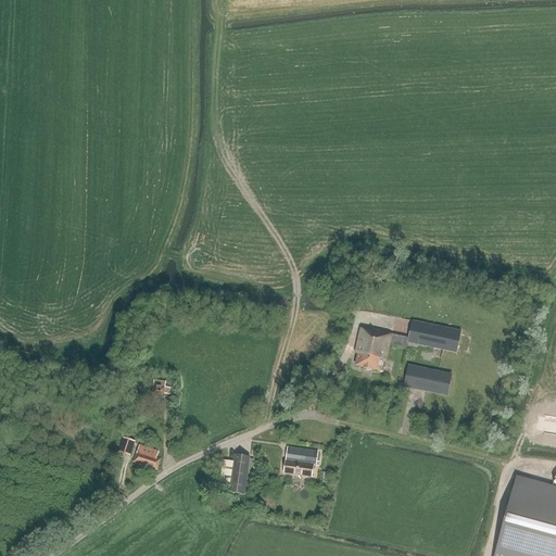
[(456,353),(460,331),(412,321),(408,336),(388,331),(388,333),(370,330),(369,331),(361,329),(355,354),(358,354),(355,366),(363,368),(363,369),(373,371),(373,370),(380,371),(383,359),(386,361),(389,345),(406,350),(407,343),(456,353)]
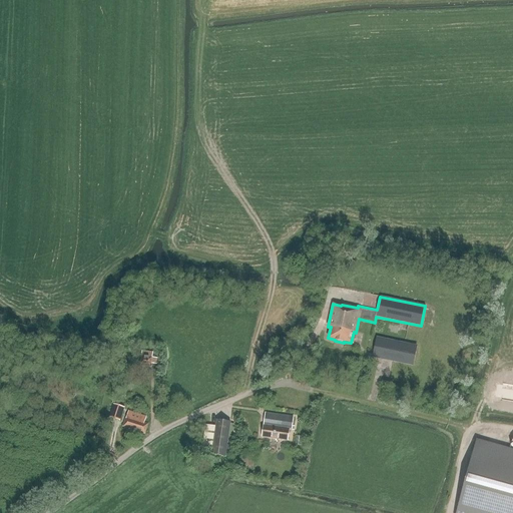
[(412,366),(417,346),(377,338),(373,358),(412,366)]
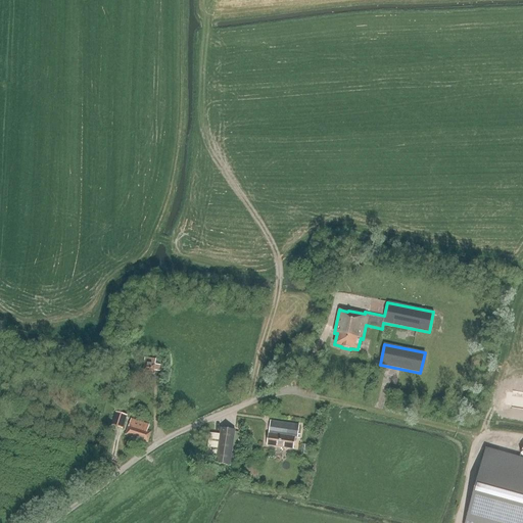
[(144,358),(142,373),(154,375),(154,371),(159,372),(160,366),(155,365),(156,360),(144,358)]
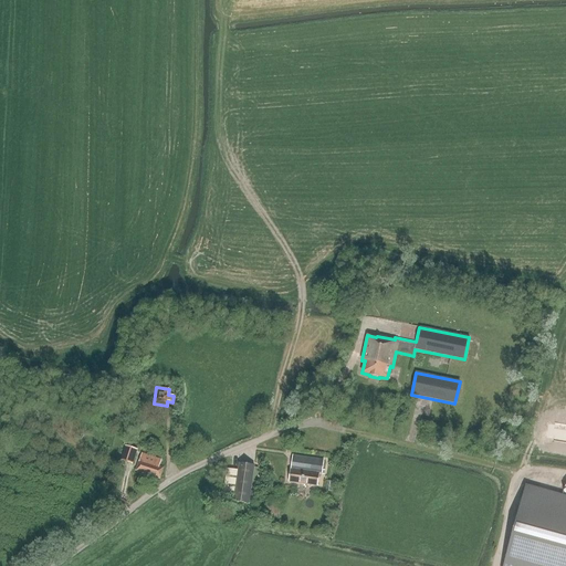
[(132,464),(137,450),(125,446),(121,461),(132,464)]
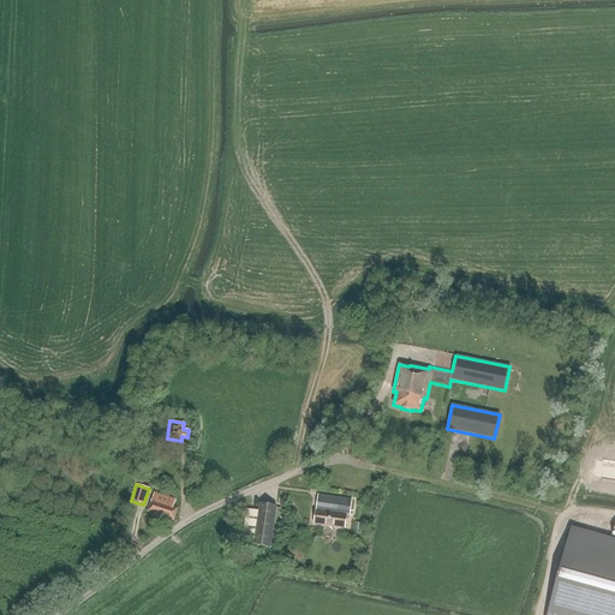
[(173,520),(177,508),(173,507),(175,500),(154,493),(148,512),(173,520)]
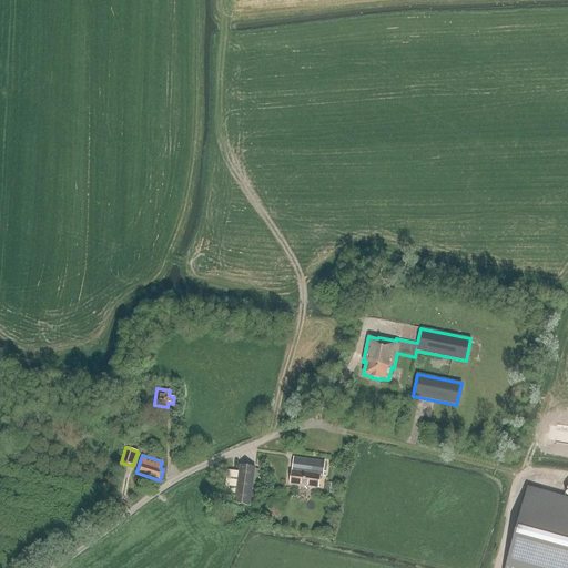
[(323,476),(324,462),(294,458),(292,472),(290,484),(318,488),(320,476),(323,476)]
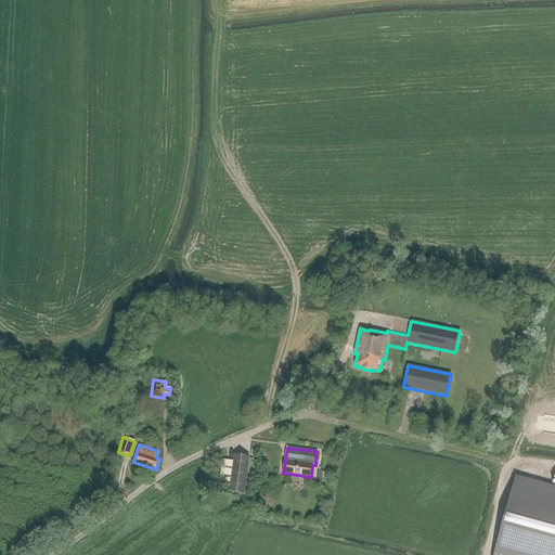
[(244,493),(249,457),(234,455),(229,491),(244,493)]
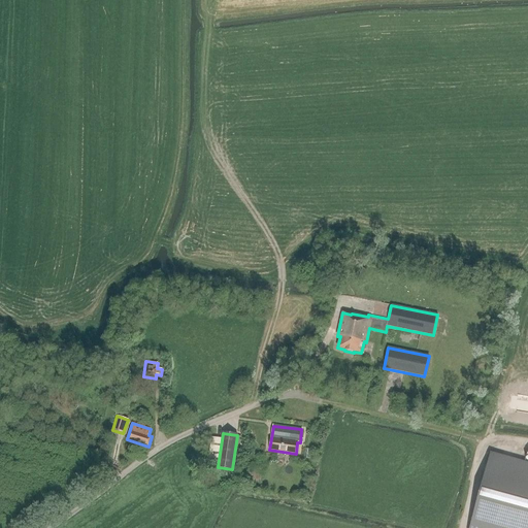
[(527,527),(527,464),(491,455),(469,527),(527,527)]
